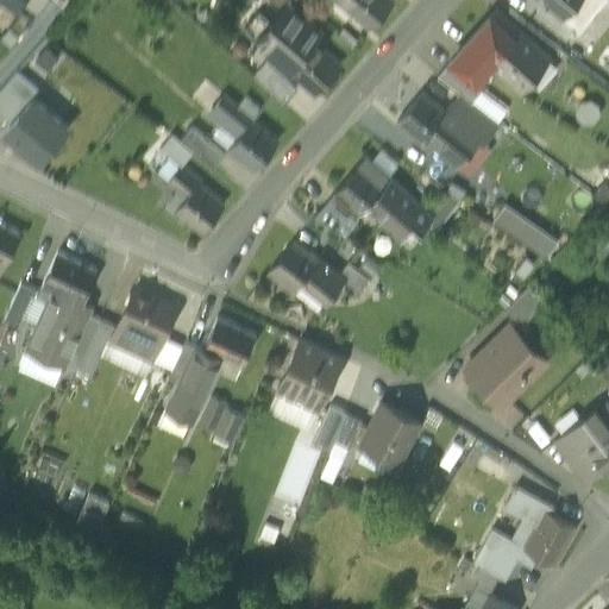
[(23,0),(0,0),(14,12),(23,0)]
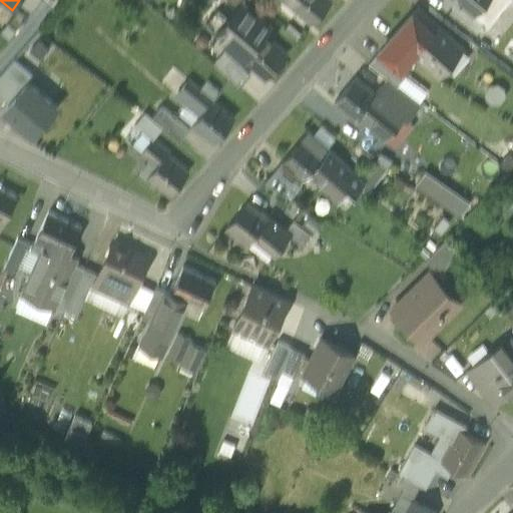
[(281,0),(310,25),(331,1),(329,0),(281,0)]
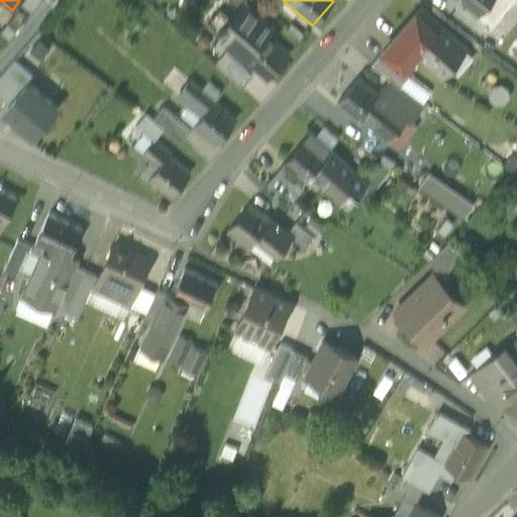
[(453,0),(475,17),(489,0),(453,0)]
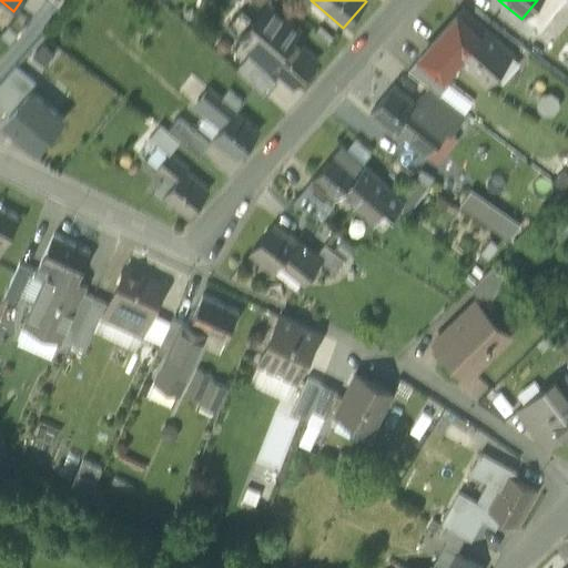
[(301,32),(267,3),(252,21),(240,11),(227,26),(239,36),(236,38),(269,66),(292,39),(295,42),(295,41),(294,40),(301,32)]
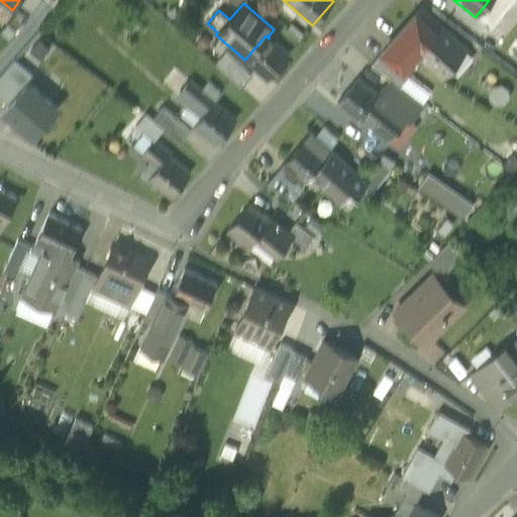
[(440,28),(420,10),(412,19),(431,37),(440,28)]
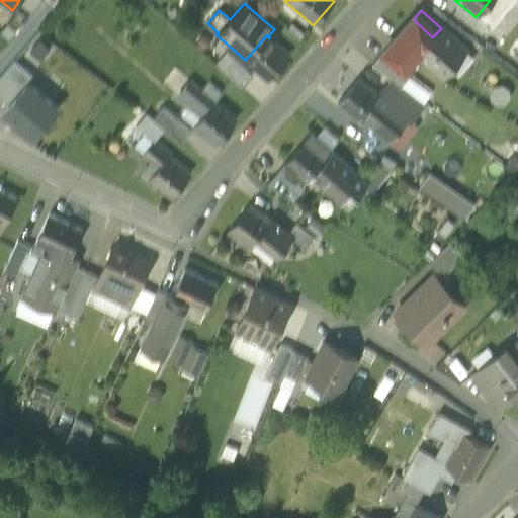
[(413,19),(392,42),(412,61),(418,55),(417,54),(432,37),(413,19)]
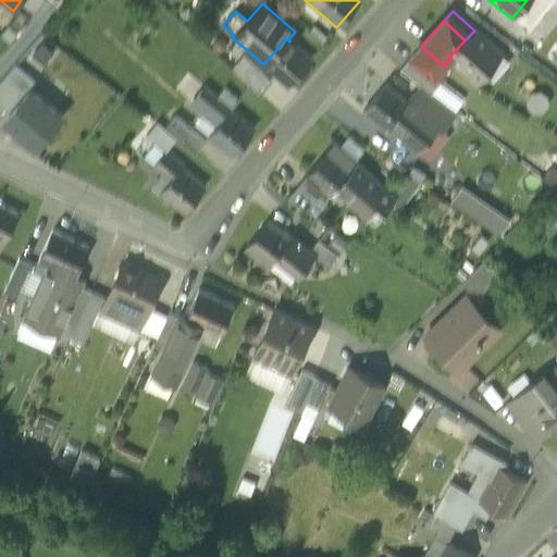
[(499,53),(474,31),(465,40),(448,58),(449,59),(474,82),(482,73),(499,54),(499,53)]
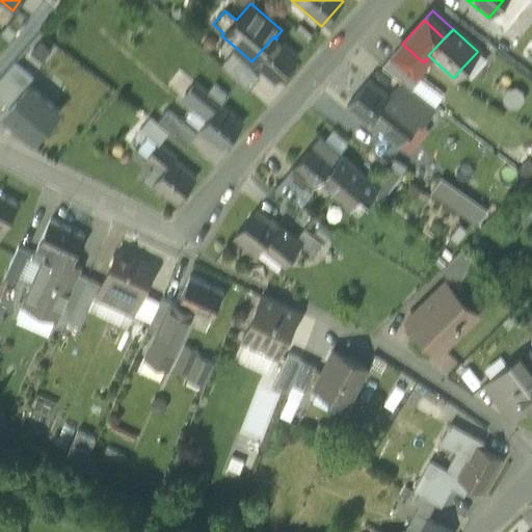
[(273,36),(251,61),(274,82),(296,56),(276,40),(273,36)]
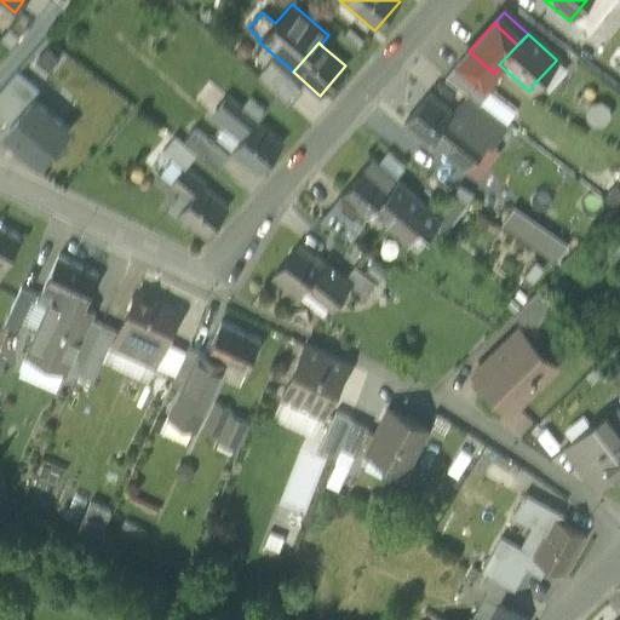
[(493,73),(469,51),(460,61),(452,69),(480,89),(493,73)]
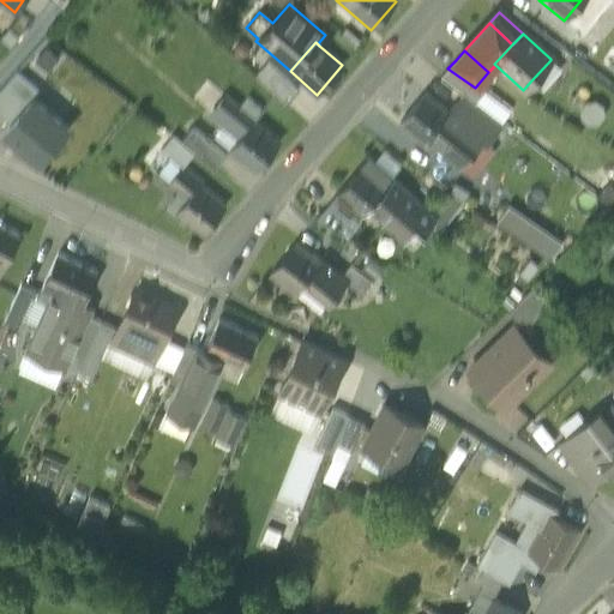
[(560,70),(551,60),(531,80),(542,90),(560,70)]
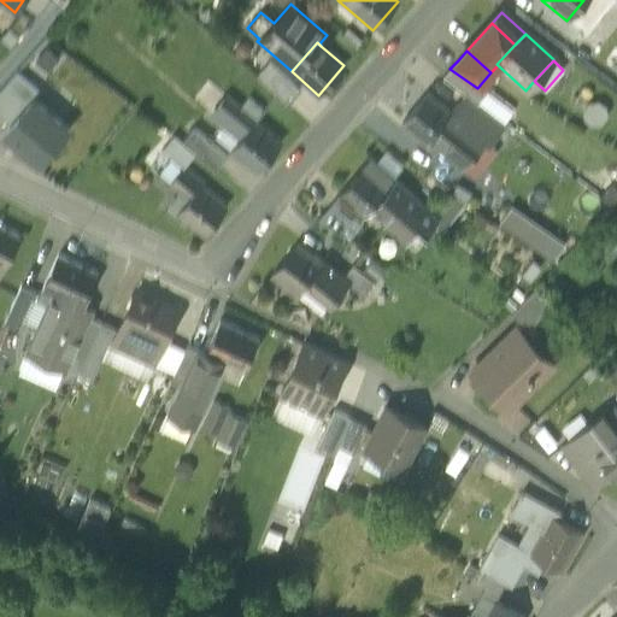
[(299,89),(277,69),(276,70),(270,65),(262,75),(260,74),(257,78),(286,104),(293,95),(299,89)]
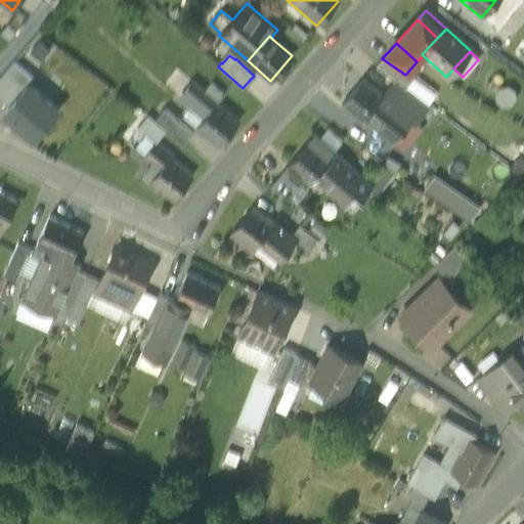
[(0,79),(0,98),(8,106),(27,85),(33,80),(14,63),(0,79)]
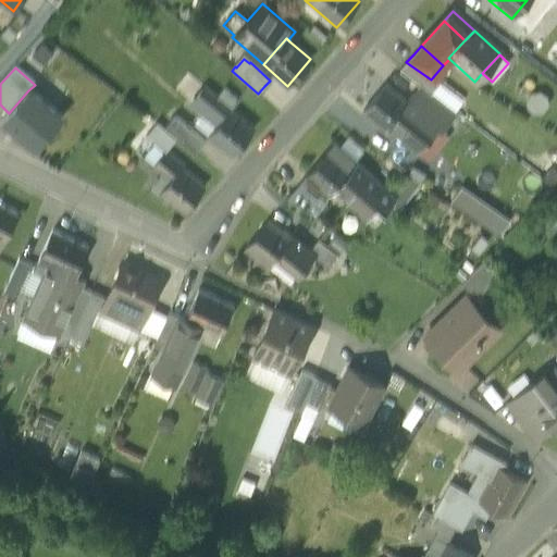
[(406,102),(386,85),(362,111),(385,131),(387,128),(415,150),(436,126),(437,125),(408,99),(406,102)]
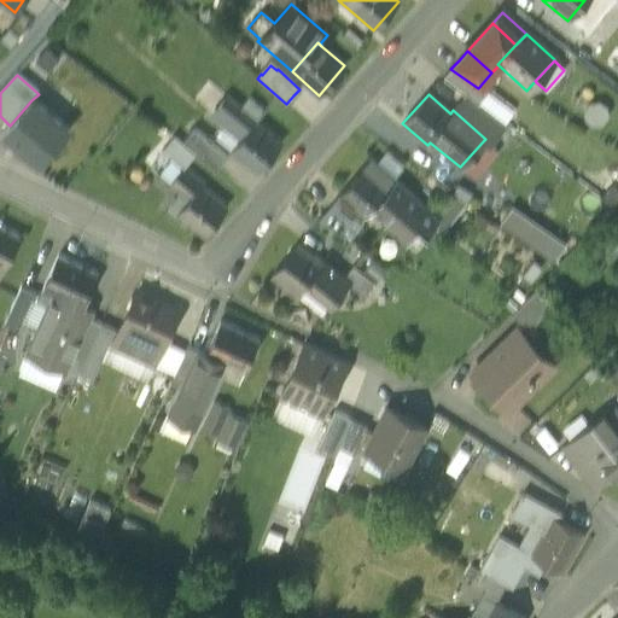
[(506,126),(465,95),(458,104),(453,110),(485,139),(484,140),(489,145),(506,126)]
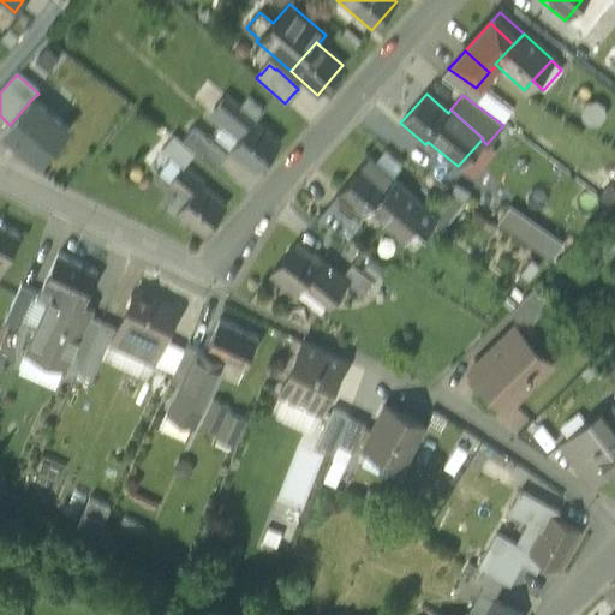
[(226,97),(212,114),(239,137),(254,120),(255,121),(263,112),(248,99),(239,108),(226,97)]
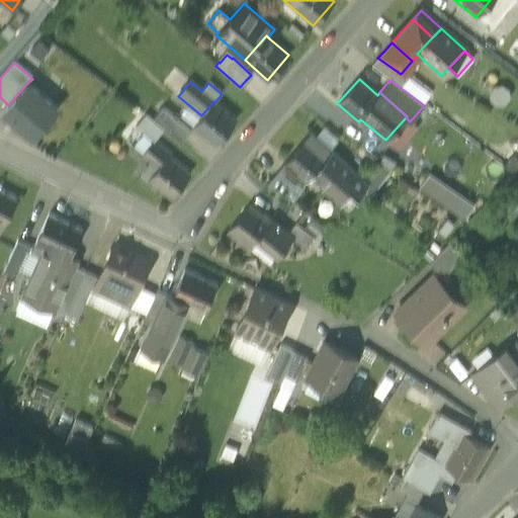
[(32,139),(58,110),(26,84),(8,105),(2,112),(32,139)]
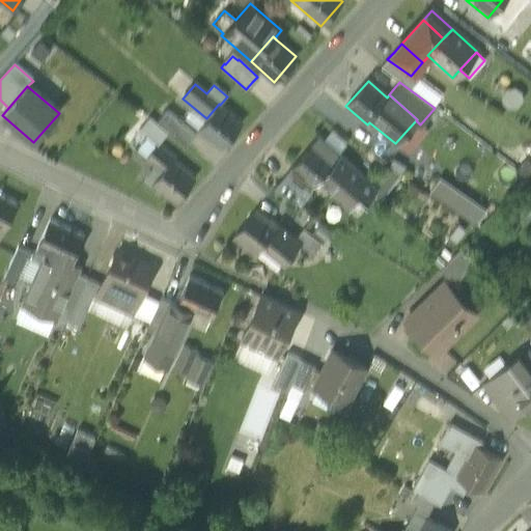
[(206,118),(198,129),(221,148),(243,123),(220,105),(219,104),(206,118)]
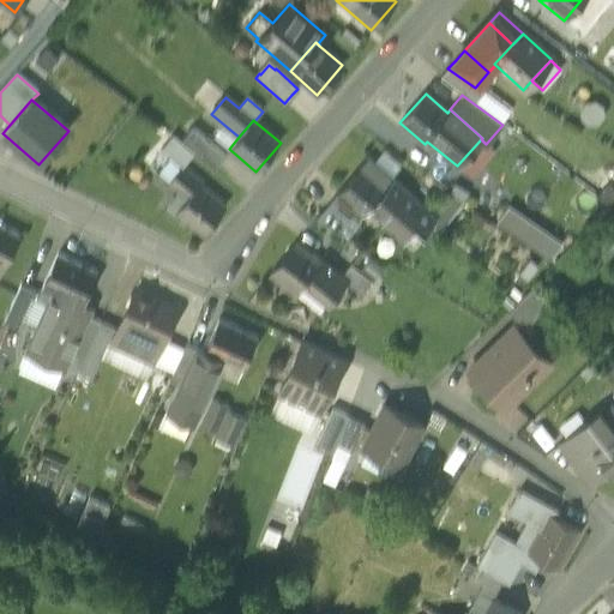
[(227,155),(193,127),(180,143),(194,154),(215,168),(222,161),(227,155)]
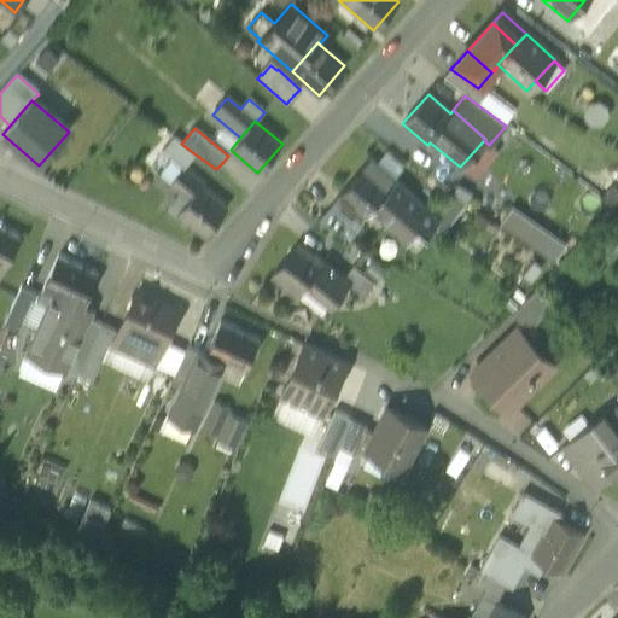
[(181,144),(175,139),(164,153),(182,169),(184,168),(185,168),(190,161),(196,155),(181,144)]
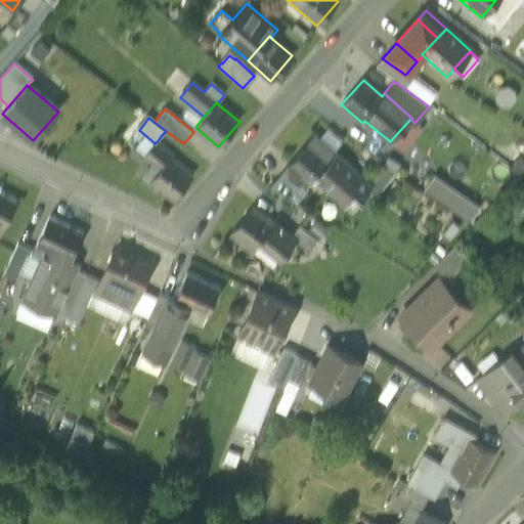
[(314,136),(288,166),(308,184),(314,176),(352,209),(368,190),(372,187),(366,182),(314,136)]
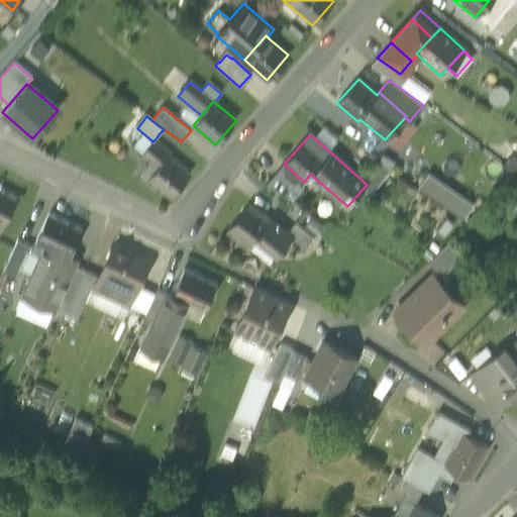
[(154,140),(153,140),(152,141),(141,154),(151,163),(142,174),(141,173),(141,174),(170,198),(190,174),(170,157),(171,154),(154,140)]
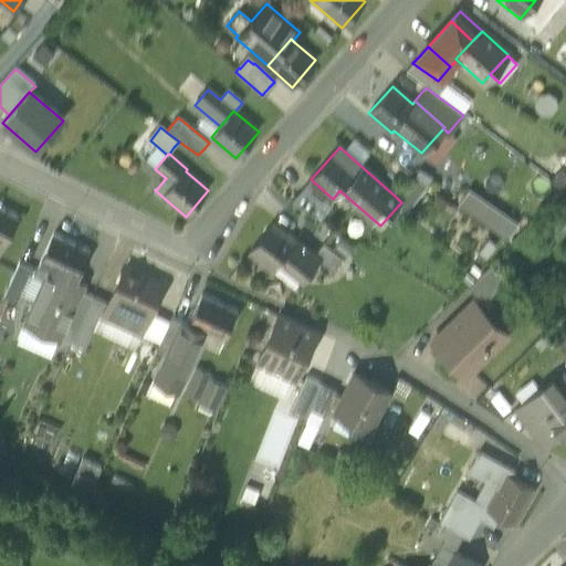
[(333,199),(311,179),(305,186),(291,202),(321,219),(332,206),(333,199)]
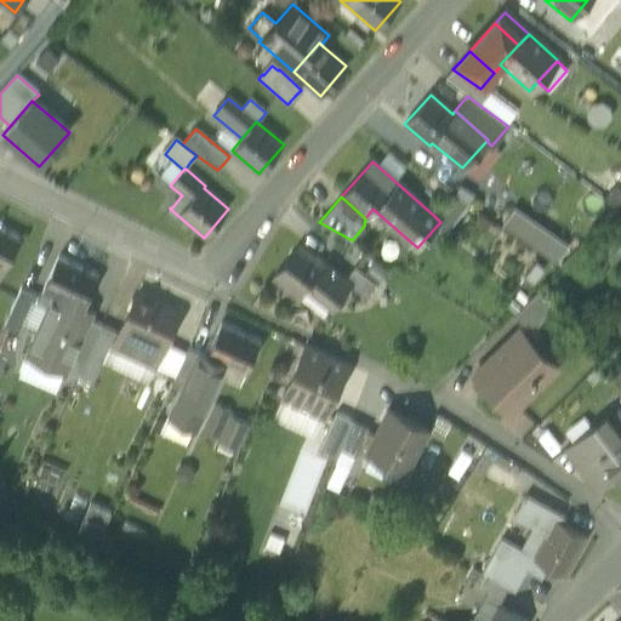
[(453,198),(443,210),(440,208),(434,216),(440,222),(437,226),(446,231),(466,209),(453,198)]
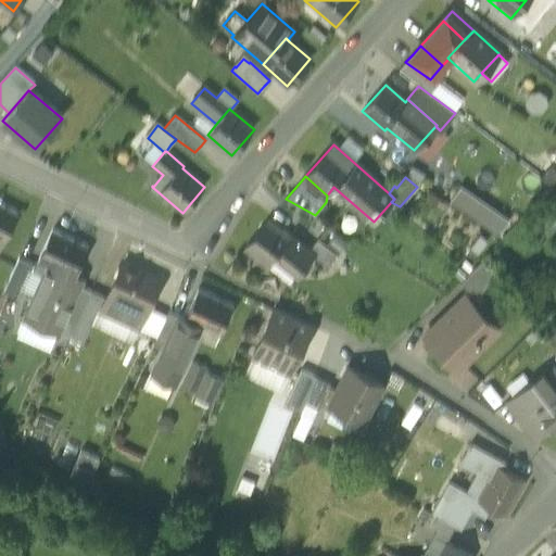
[(458,184),(449,201),(503,231),(513,214),(458,184)]
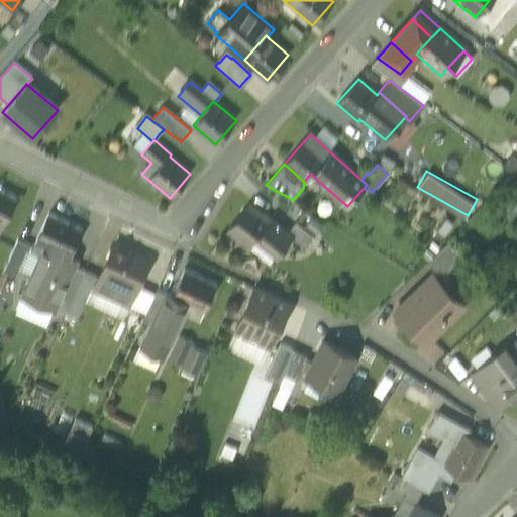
[(17,199),(0,190),(0,223),(4,225),(17,199)]
